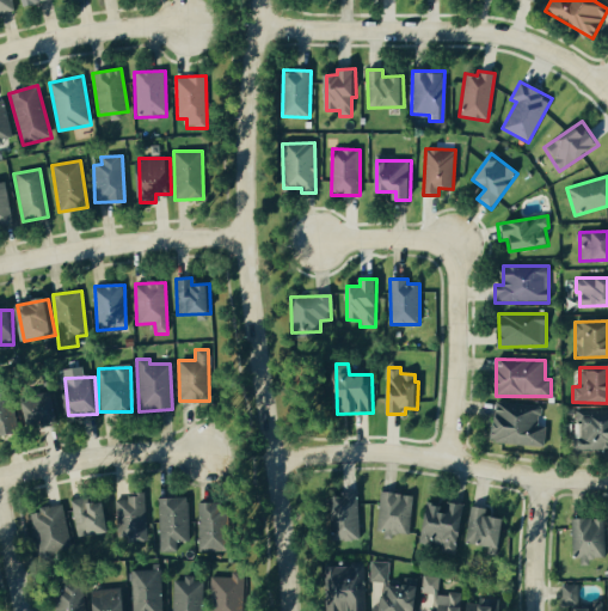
[(0,435),(17,434),(11,388),(0,389),(0,435)]
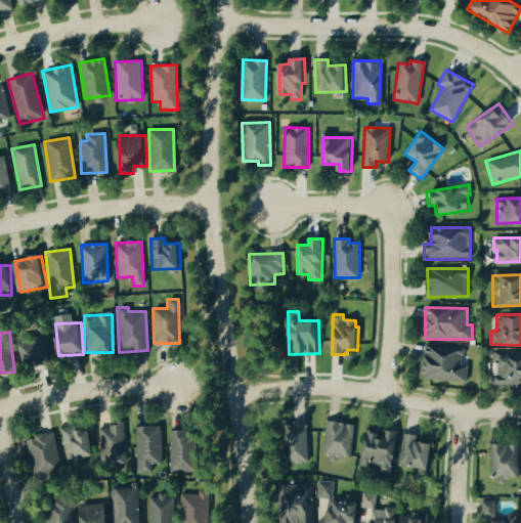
[(19,341),(28,366),(52,359),(45,334),(19,341)]
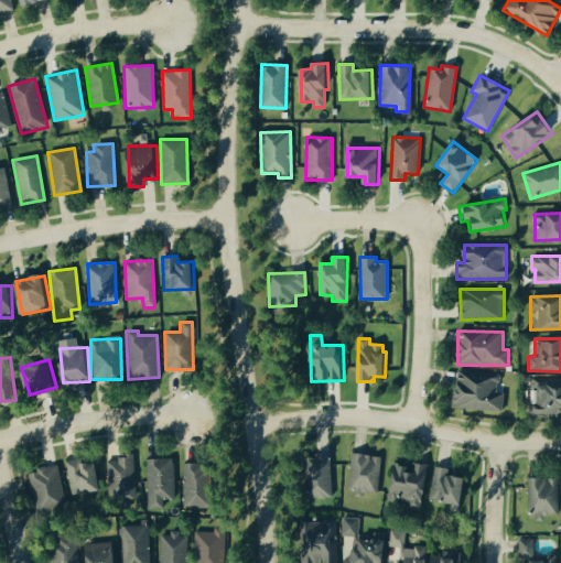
[(504,393),(496,393),(497,374),(456,371),(454,408),(503,410),(504,393)]
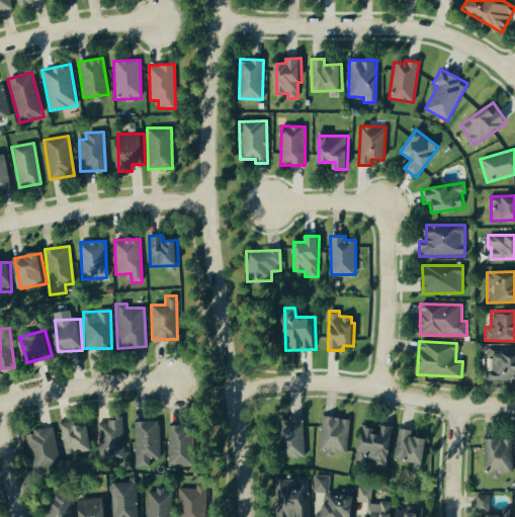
[(514,347),(487,348),(488,357),(490,357),(491,379),(514,378),(514,347)]
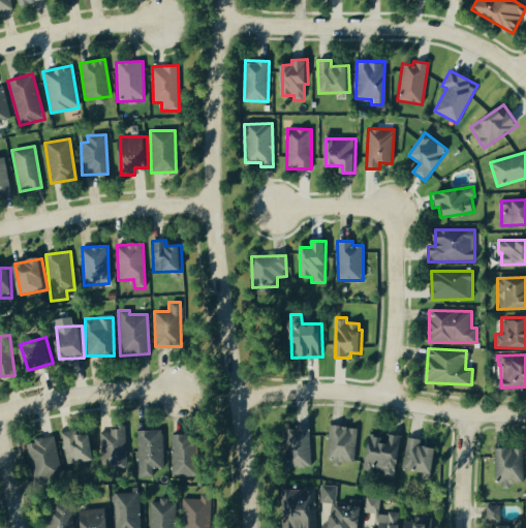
[(351,464),(358,428),(330,425),(325,459),(334,460),(334,461),(351,464)]
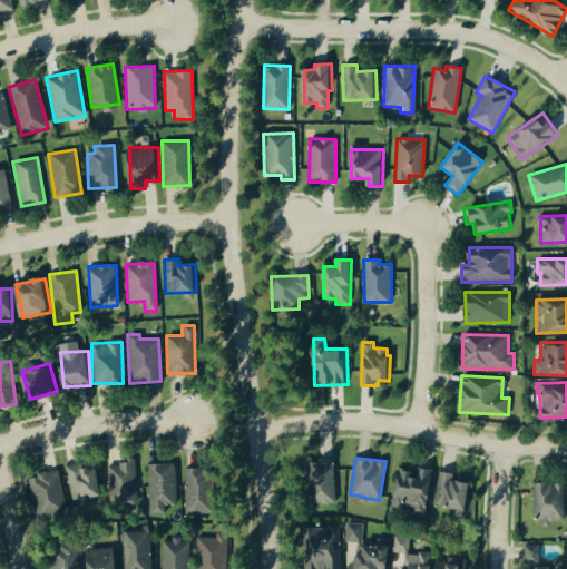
[(334,459),(315,459),(316,468),(308,469),(309,496),(321,496),(321,503),(335,503),(334,459)]
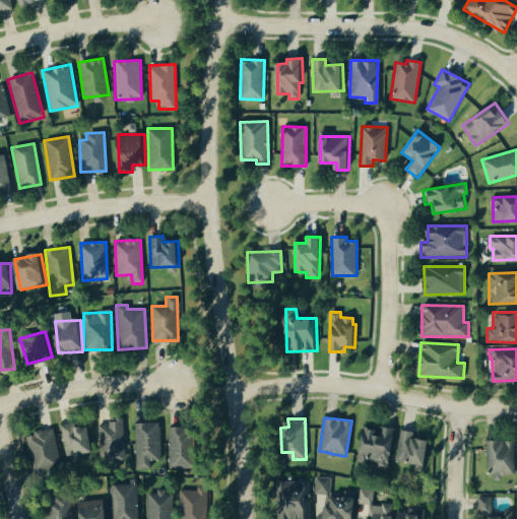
[(124,460),(123,422),(99,423),(100,457),(111,456),(111,460),(124,460)]
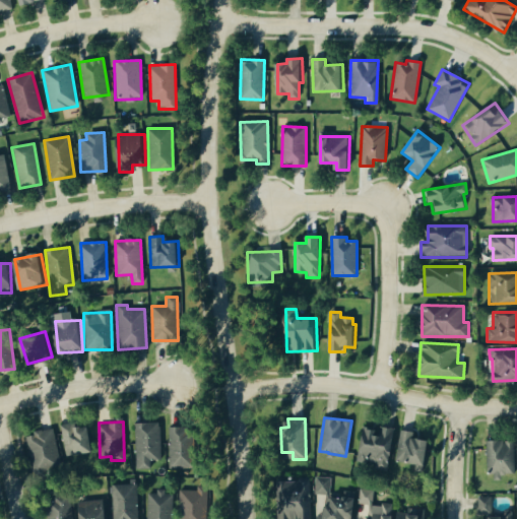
[(160,458),(159,423),(134,424),(135,469),(151,469),(150,459),(160,458)]
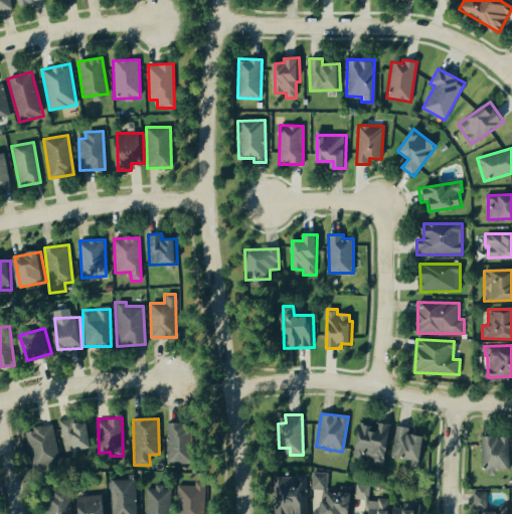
[(60,420),(64,452),(93,448),(90,422),(73,423),(73,419),(60,420)]
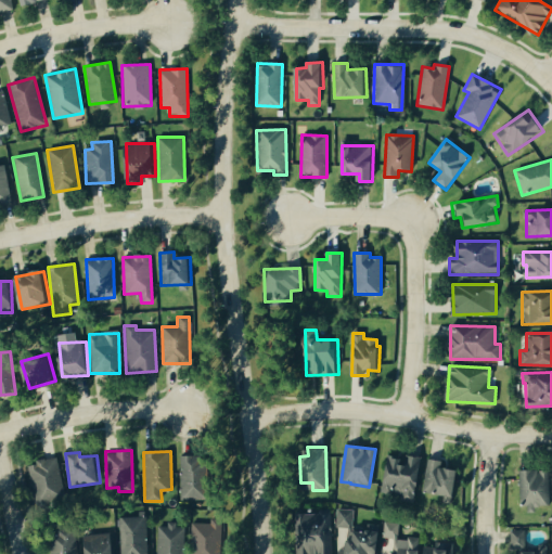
[(381,495),(415,500),(421,458),(405,455),(403,459),(386,455),(381,495)]
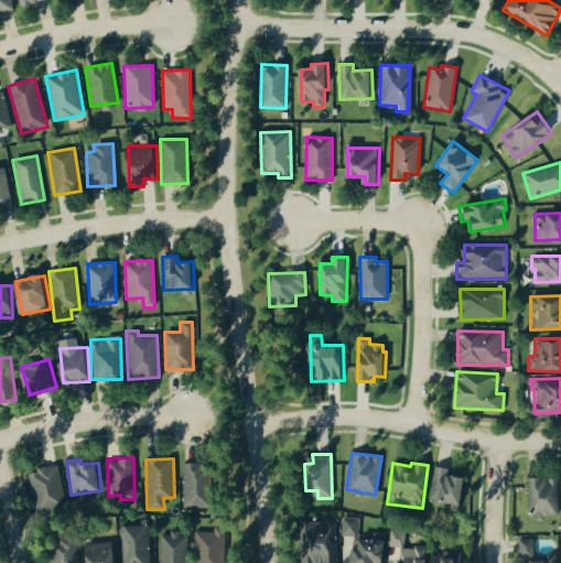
[(211,464),(182,464),(183,509),(211,508),(211,464)]
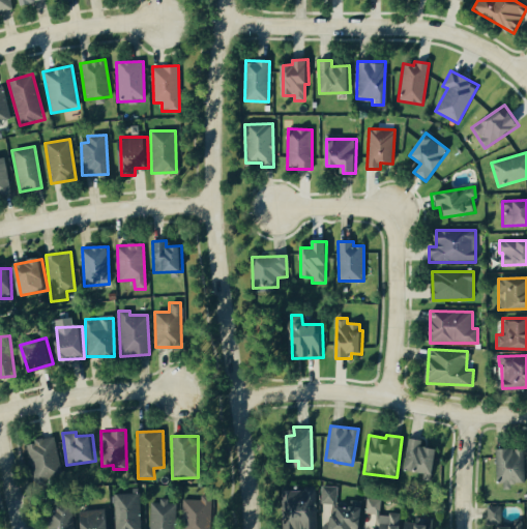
[(34,482),(61,476),(53,438),(26,444),(34,482)]
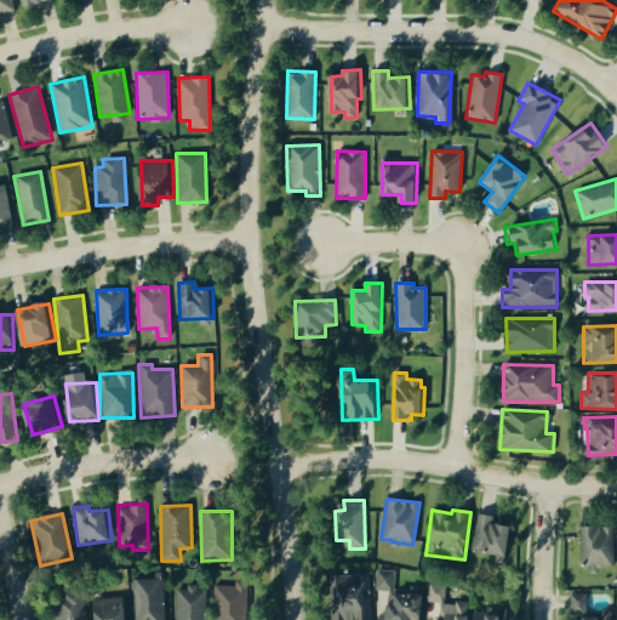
[(513,525),(492,523),(493,516),(476,513),(473,551),(495,553),(493,562),(508,563),(513,525)]
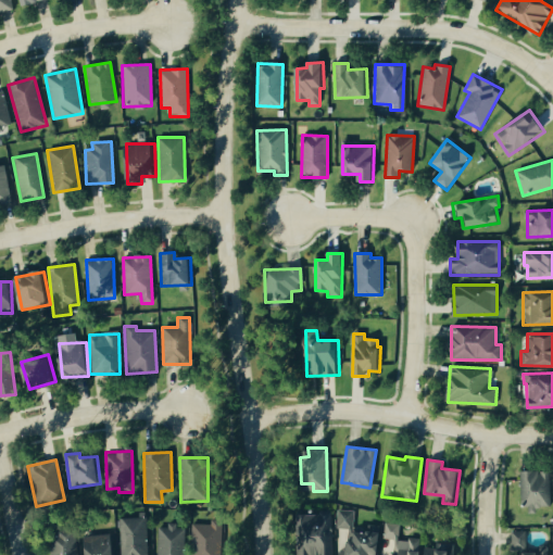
[(549,470),(519,471),(520,511),(539,509),(539,507),(550,507),(549,470)]
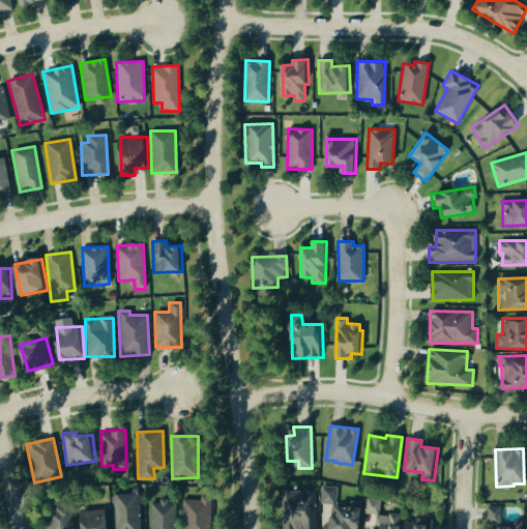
[(338,488),(320,486),(319,503),(328,504),(326,528),(360,528),(362,506),(337,505),(338,488)]
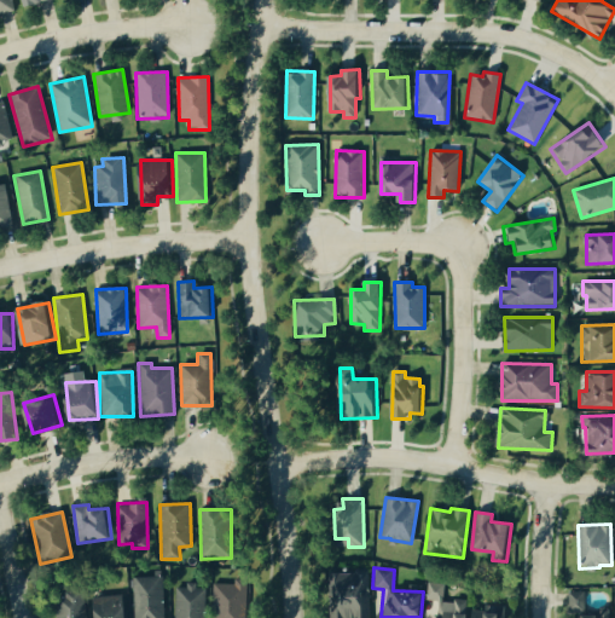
[(328,573),(329,617),(366,617),(366,572),(328,573)]
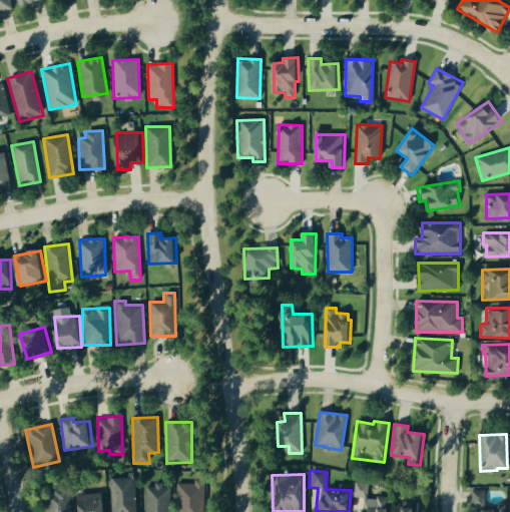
[(135,511),(136,479),(109,478),(109,511),(135,511)]
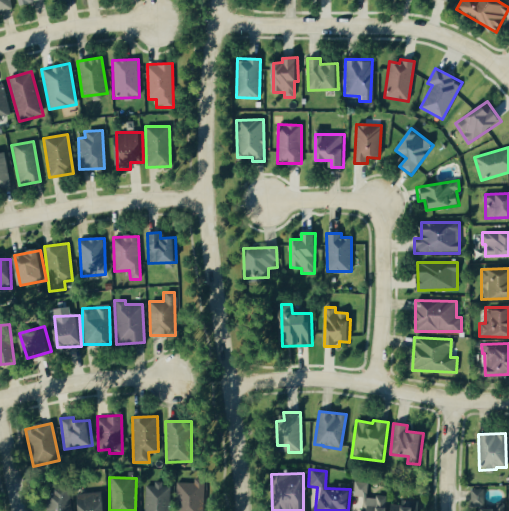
[(176,483),(175,510),(202,510),(203,479),(193,479),(193,483),(176,483)]
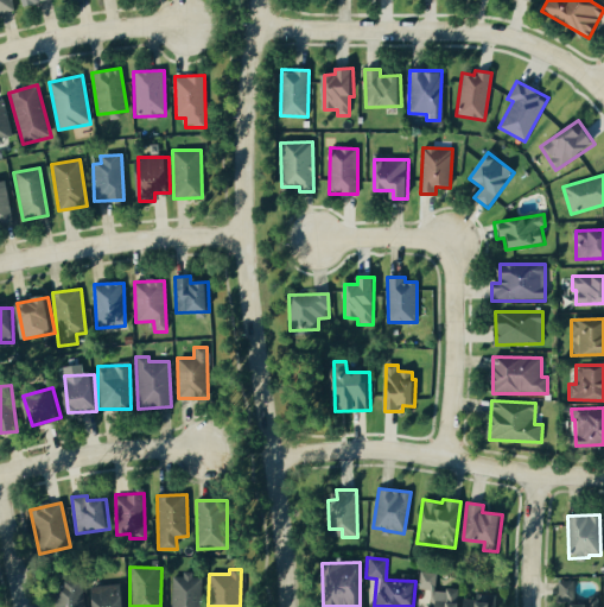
[(458,606),(459,602),(456,602),(457,592),(434,589),(436,574),(419,571),(418,589),(431,590),(428,606),(427,606),(458,606)]
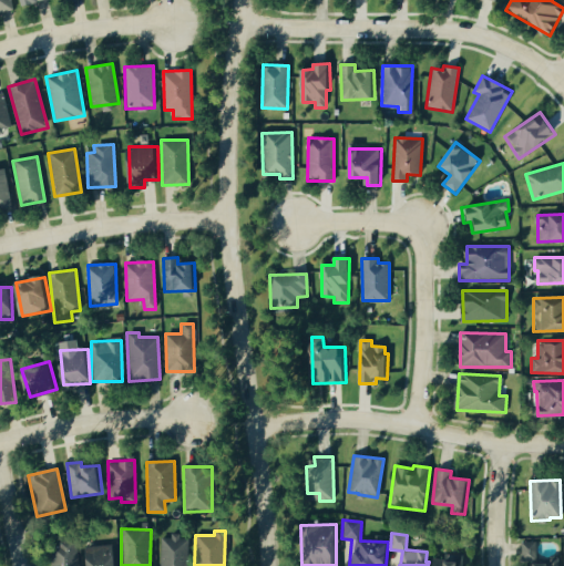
[(186,565),(187,537),(161,536),(159,565),(186,565)]
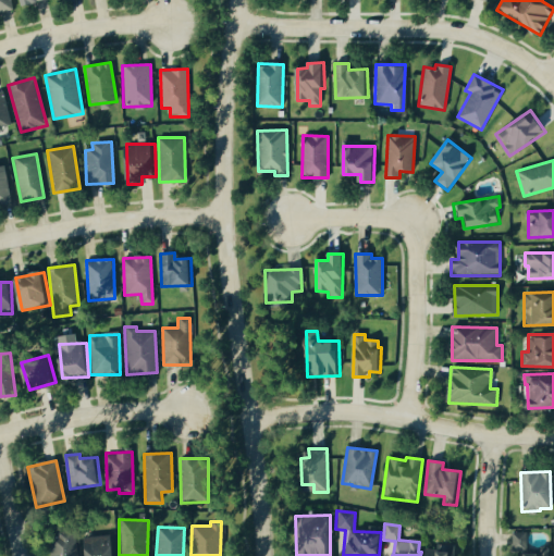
[(76,555),(75,531),(59,532),(59,555),(76,555)]
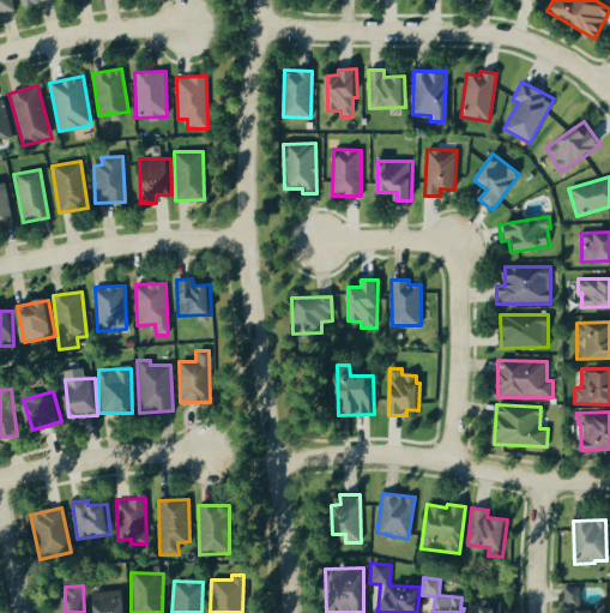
[(561,588),(565,607),(581,605),(579,586),(561,588)]
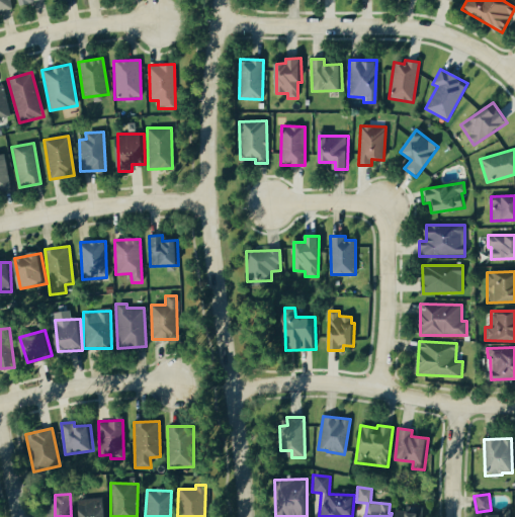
[(77,501),(79,516),(105,516),(102,497),(77,501)]
